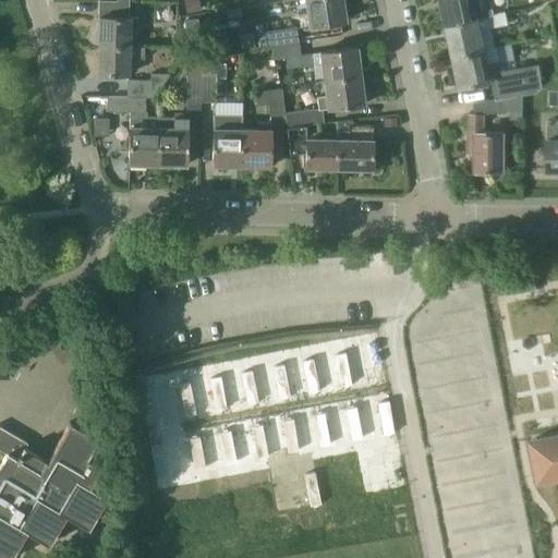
[(99,0),(99,16),(98,45),(130,45),(130,31),(137,32),(137,17),(130,17),(130,16),(128,16),(128,0),(99,0)]
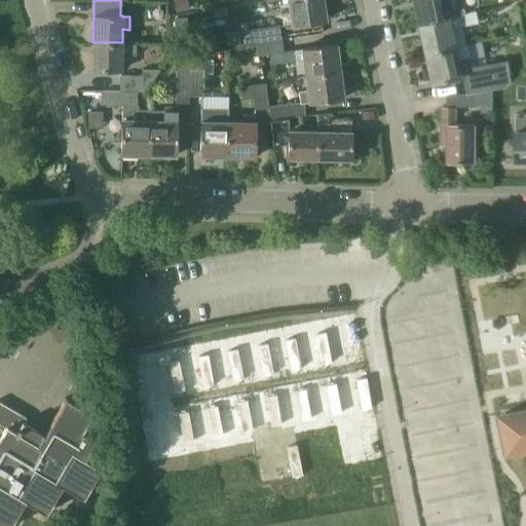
[(283,11),(285,24),(294,23),(295,24),(327,19),(324,0),(290,0),(292,9),(283,11)]
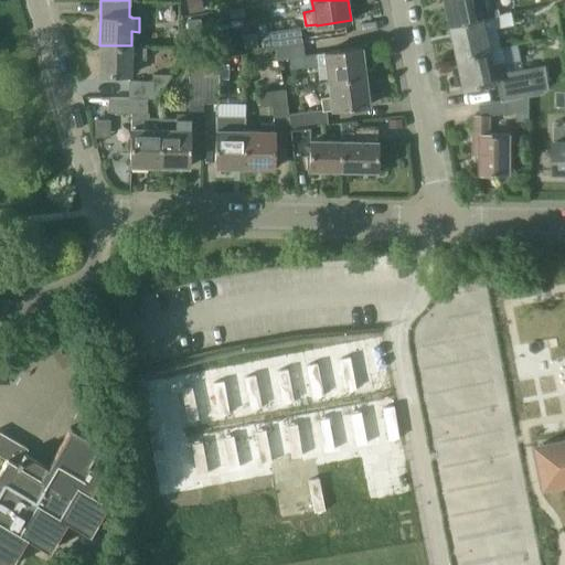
[(446,0),(452,27),(483,19),(494,17),(501,16),(497,0),(446,0)]
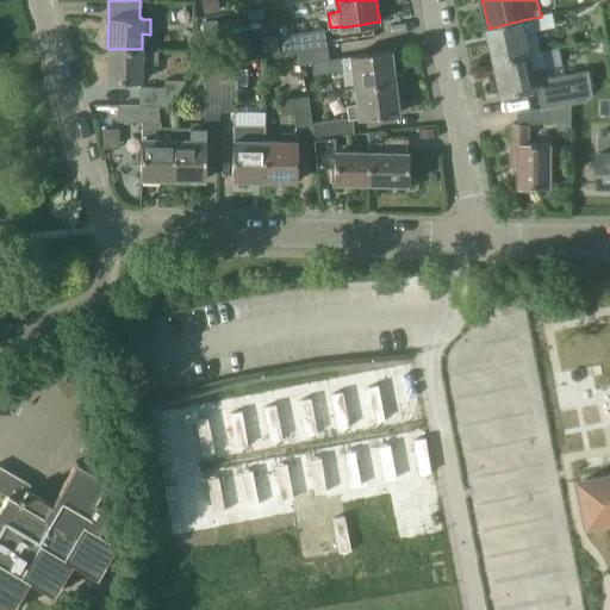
[(541,17),(534,18),(537,31),(555,27),(553,14),(541,17)]
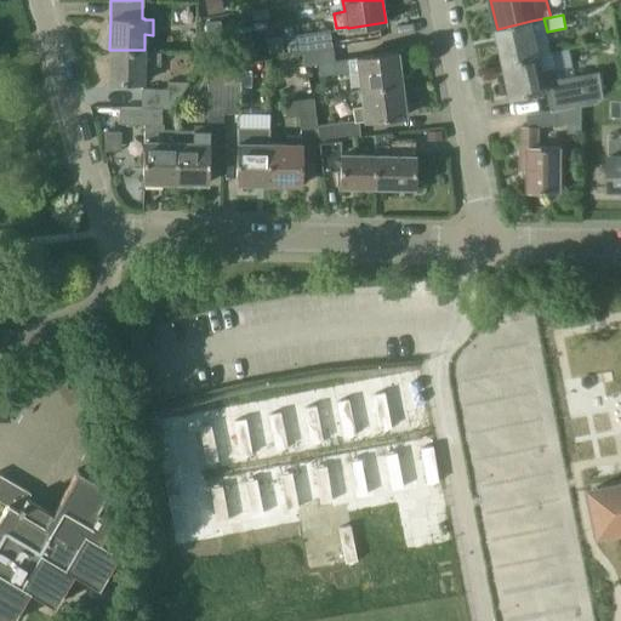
[(531,21),(497,29),(506,63),(551,53),(551,52),(547,32),(543,18),(531,21)]
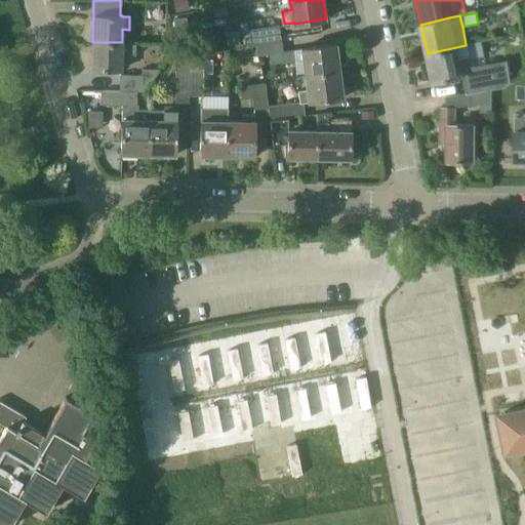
[(278,26),(243,31),(245,44),(255,42),(255,41),(280,38),(278,26)]
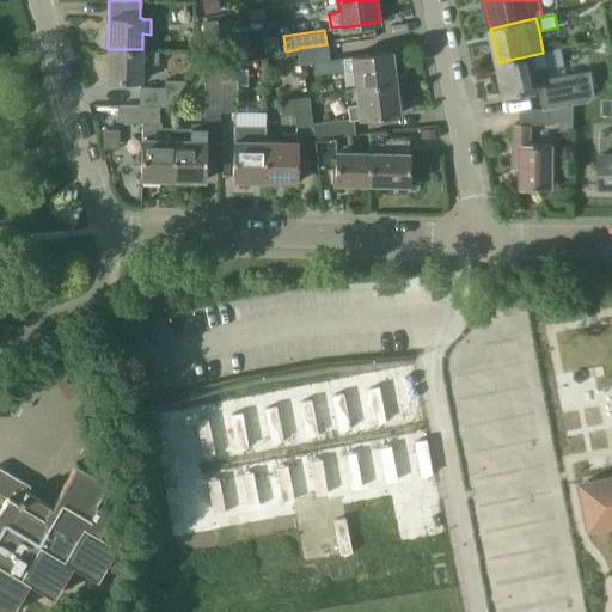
[(326,44),(298,48),(298,49),(300,65),(313,63),(314,74),(346,71),(353,69),(355,89),(396,84),(392,53),(352,57),(329,60),(328,59),(326,44)]
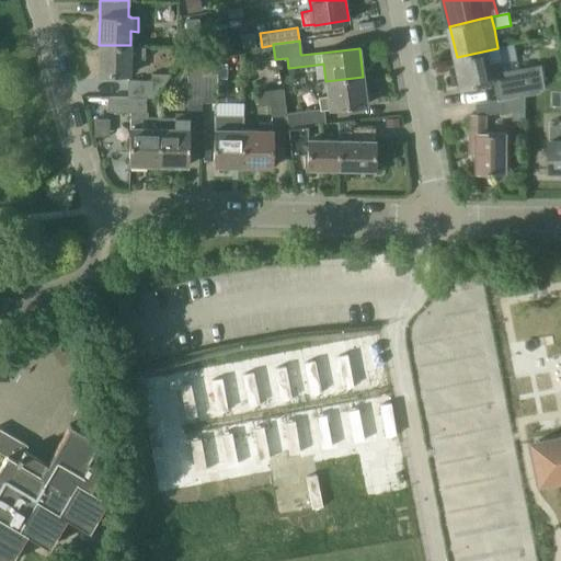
[(99,45),(99,72),(129,73),(129,59),(137,59),(144,59),(144,47),(130,47),(130,45),(99,45)]
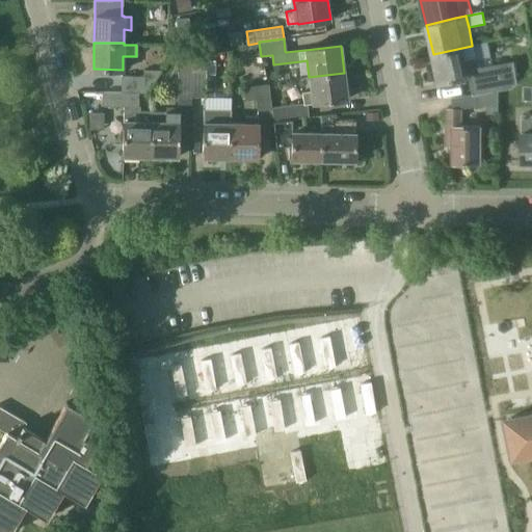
[(472,46),(433,54),(440,83),(467,77),(471,82),(473,96),(478,96),(498,91),(511,89),(517,84),(513,62),(478,69),(476,58),(473,45),(472,45),(472,46)]
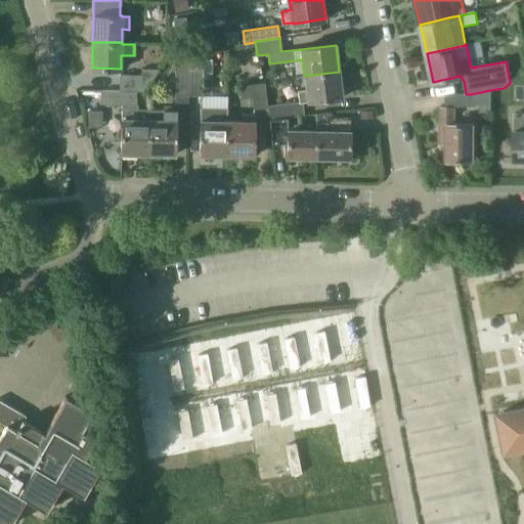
[(175,71),(174,95),(188,95),(189,59),(177,58),(176,71),(175,71)]
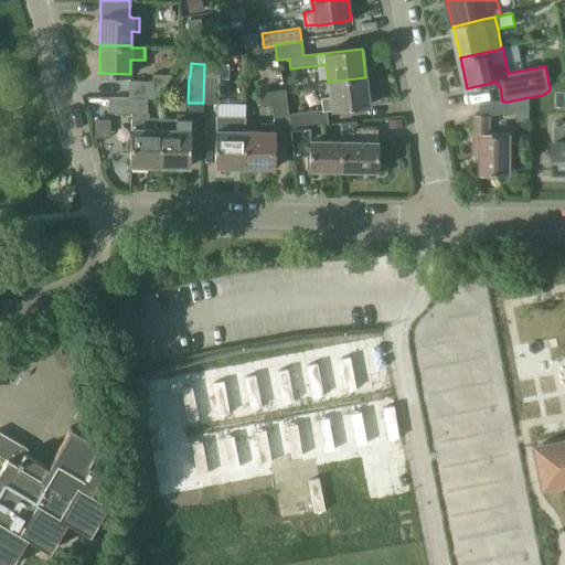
[(204,64),(203,103),(216,104),(217,104),(217,103),(217,80),(219,65),(219,64),(204,64)]
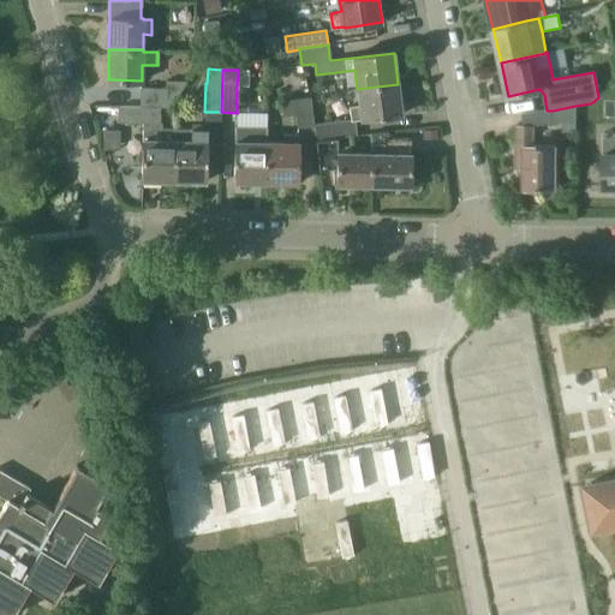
[(165,88),(139,88),(138,105),(161,105),(161,107),(172,107),(186,82),(166,81),(165,88)]
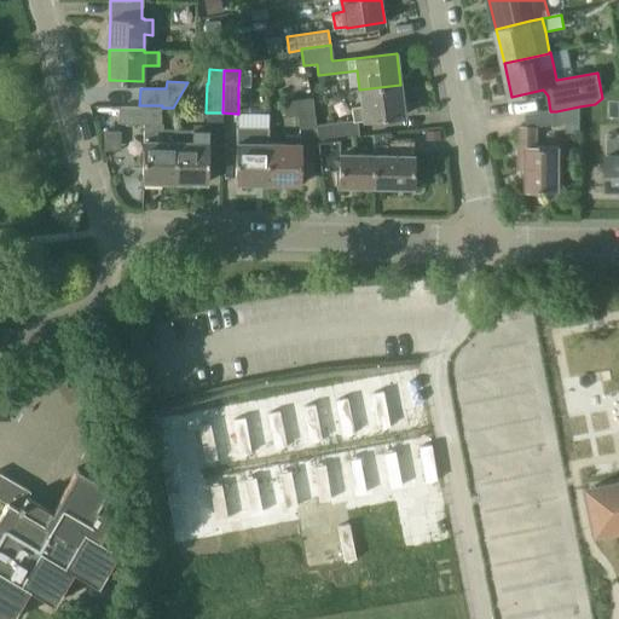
[(400,85),(359,90),(362,105),(351,106),(353,121),(357,120),(357,121),(363,121),(404,116),(404,114),(400,85)]
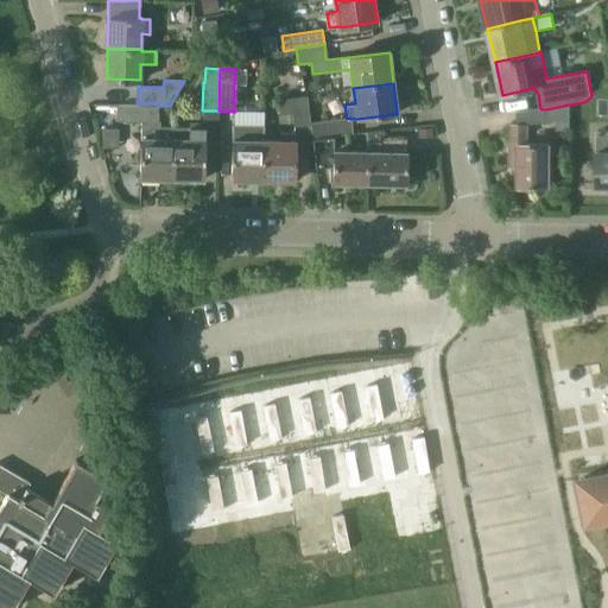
[(292,127),(310,125),(305,95),(278,99),(280,114),(291,113),(292,127)]
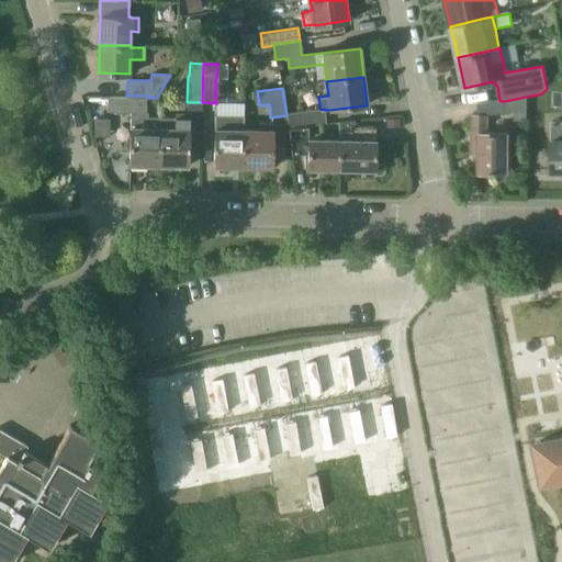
[(131,111),(130,164),(158,164),(159,126),(159,115),(146,115),(147,98),(147,96),(126,96),(110,96),(110,110),(131,111)]
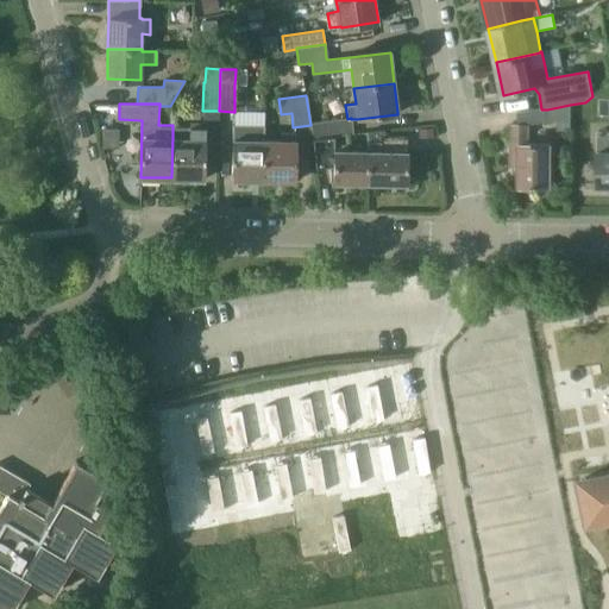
[(547,110),(546,123),(557,124),(557,131),(570,132),(570,105),(547,110)]
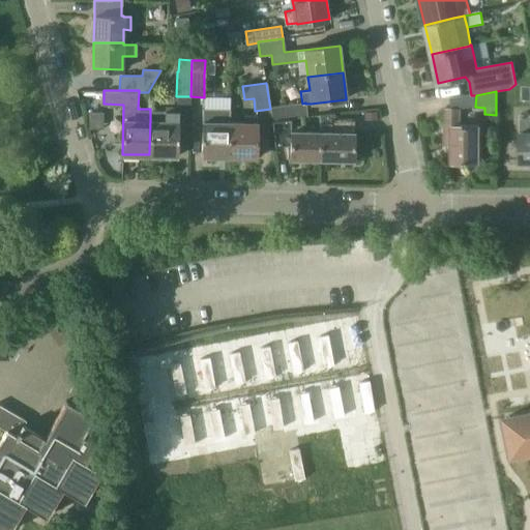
[(302,104),(271,107),(272,120),(292,117),(306,116),(305,104),(305,102),(302,104)]
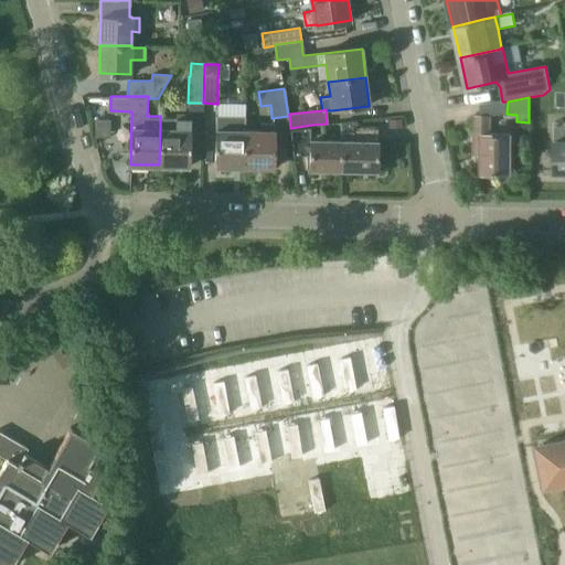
[(215,128),(214,167),(243,167),(244,128),(244,115),(215,115),(215,128)]
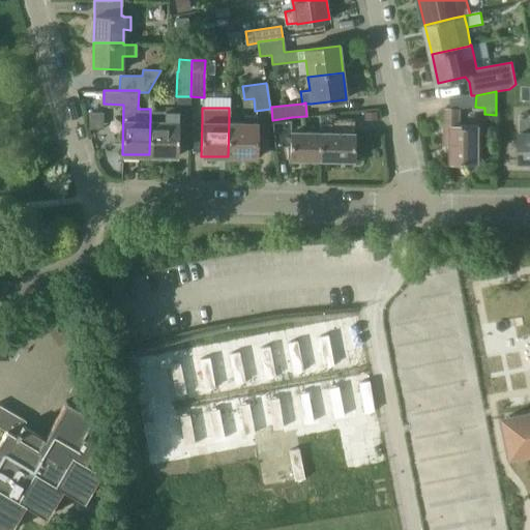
[(446,109),(445,145),(451,145),(451,163),(479,163),(480,127),(462,127),(462,109),(446,109)]
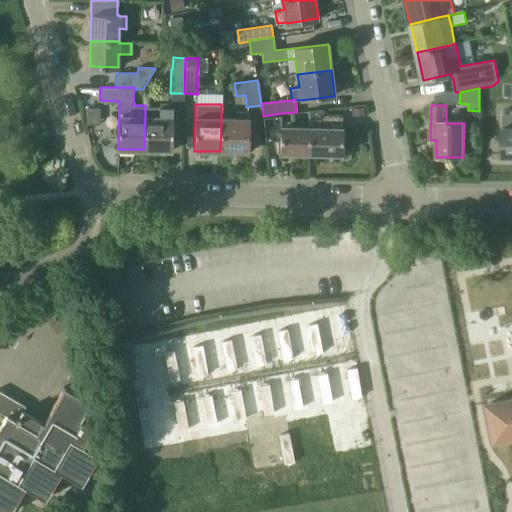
[(145,115),(144,149),(171,150),(172,116),(171,116),(171,108),(159,108),(145,108),(145,115)]
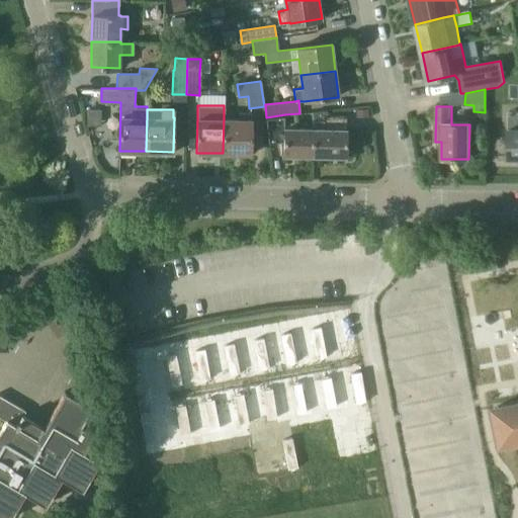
[(312,112),(312,127),(315,127),(315,154),(345,155),(346,128),(344,127),(344,116),(327,116),(327,114),(327,110),(316,112),(312,112)]
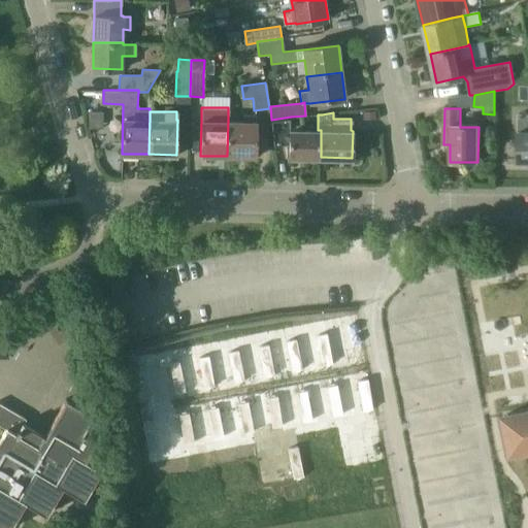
[(520,130),(519,130),(519,161),(525,161),(525,166),(527,165),(527,112),(520,113),(520,130)]
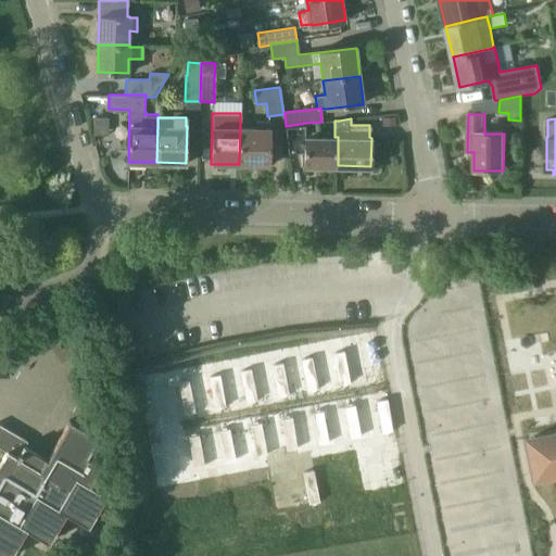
[(269,128),(268,128),(268,121),(256,119),(256,127),(240,126),(239,164),(269,164),(269,128)]
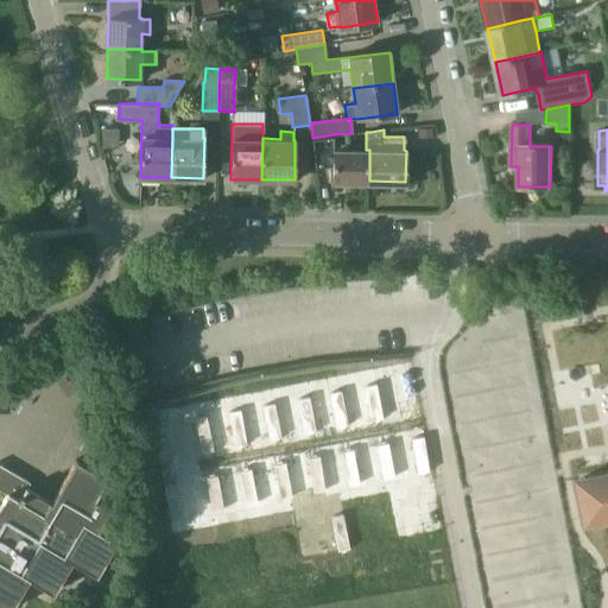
[(369,150),(366,150),(354,150),(335,149),(335,134),(312,138),(315,168),(334,164),(334,181),(369,181),(369,150)]
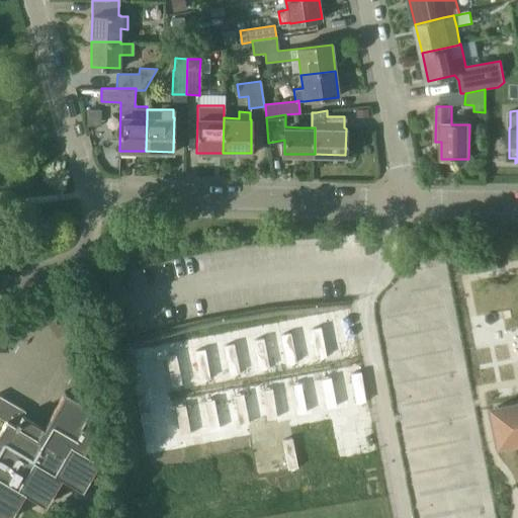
[(167,272),(131,267),(126,300),(143,303),(145,284),(165,286),(167,272)]
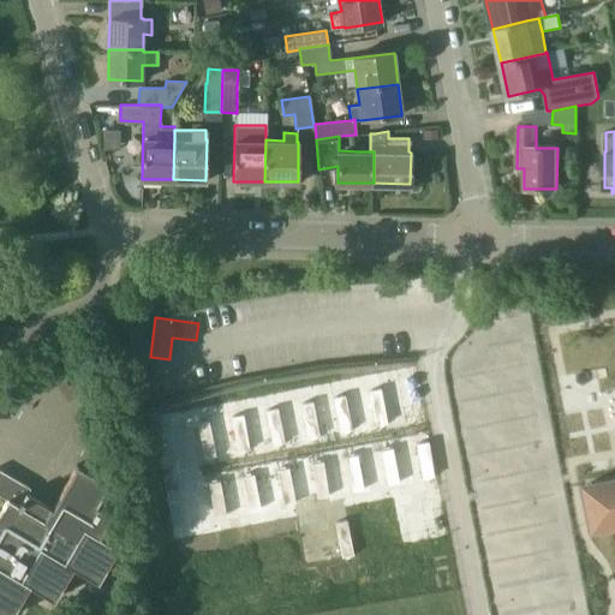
[(381,389),(369,392),(376,425),(387,424),(381,389)]
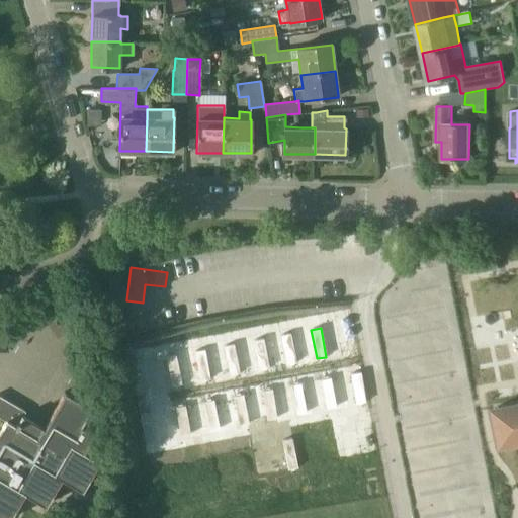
[(290,334),(281,335),(286,364),(296,362),(290,334)]
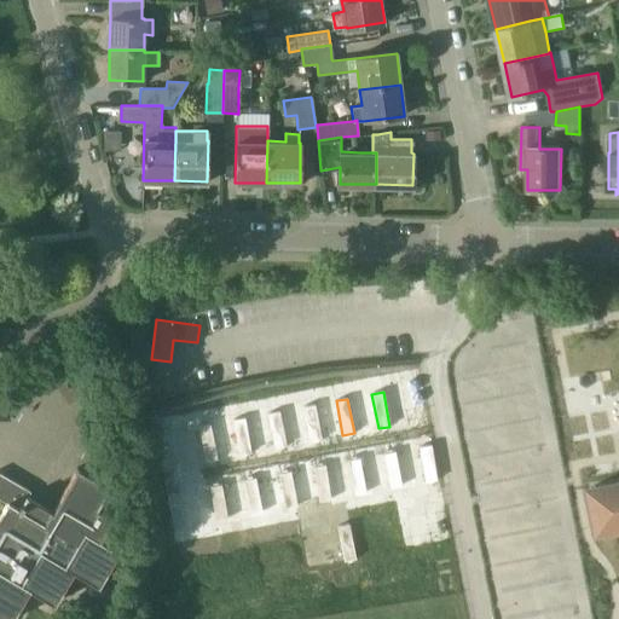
[(314,405),(304,408),(310,441),(322,439),(314,405)]
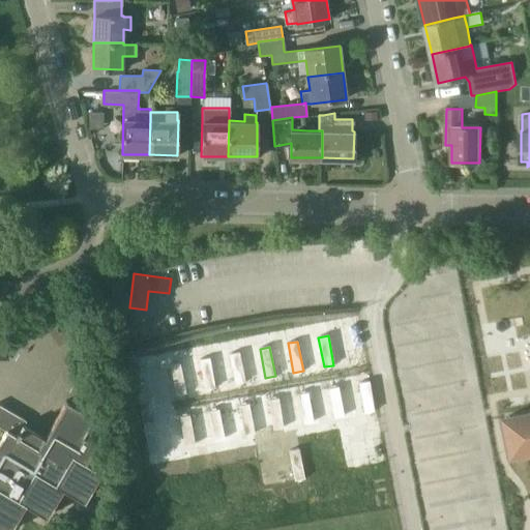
[(239,352),(230,354),(235,384),(245,382),(239,352)]
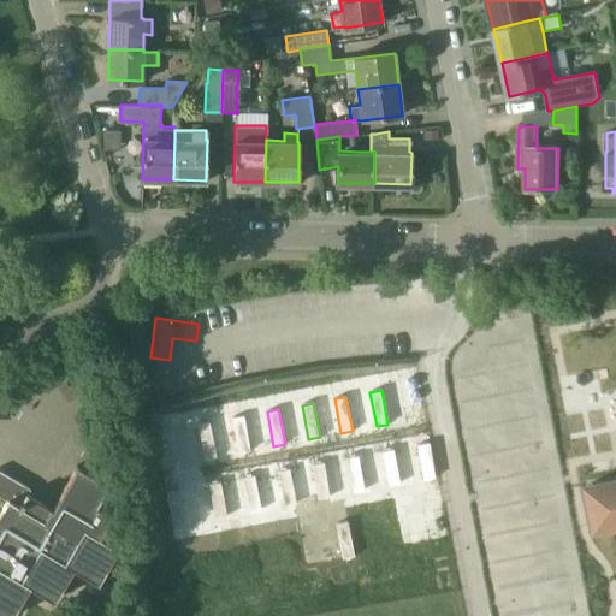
[(243,416),(231,419),(238,452),(250,450),(243,416)]
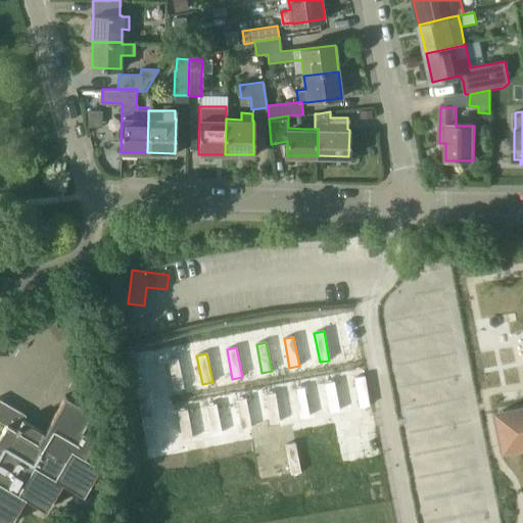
[(178,359),(168,361),(174,389),(184,387),(178,359)]
